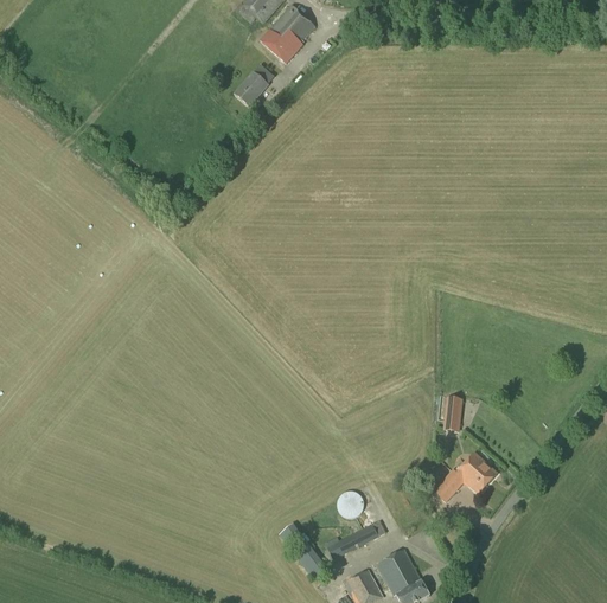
[(285,0),(243,0),(236,8),(251,23),(256,17),(263,24),(285,0)]
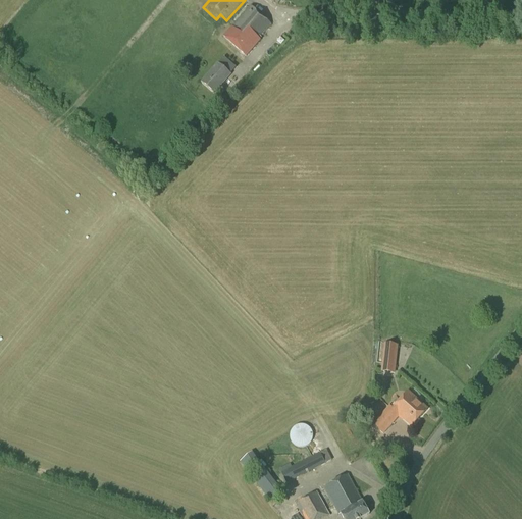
[(231,24),(222,35),(246,55),(260,38),(259,37),(270,21),(250,4),(231,24)]
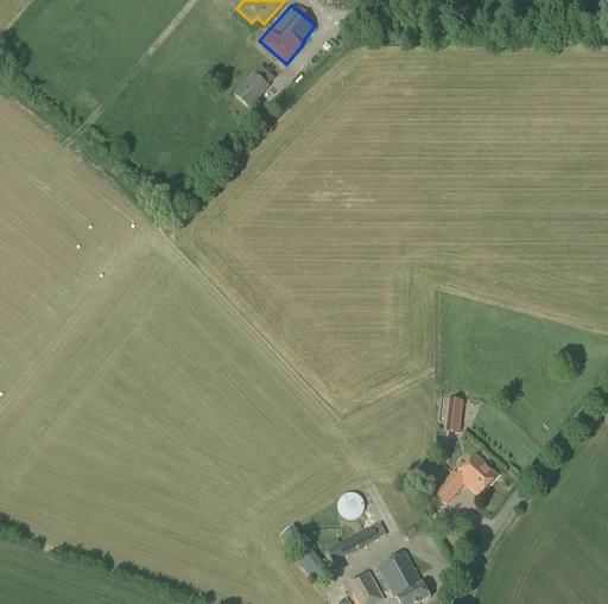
[(261,64),(254,72),(254,71),(235,93),(249,106),(268,84),(259,76),(266,68),(261,64)]
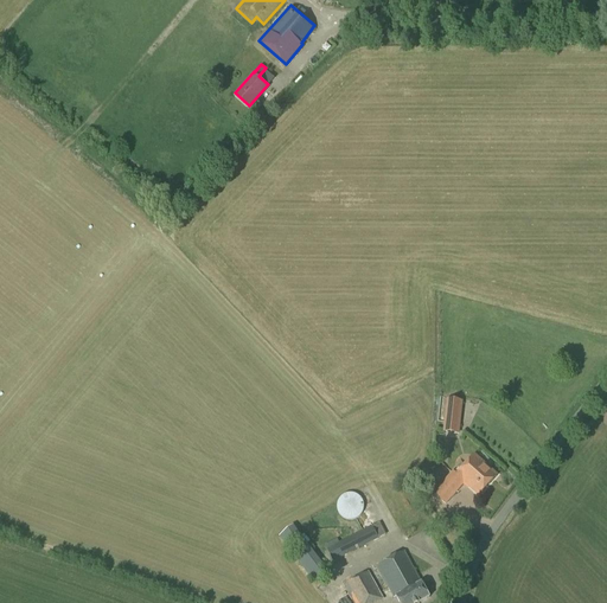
[(459,431),(462,398),(447,396),(442,429),(459,431)]
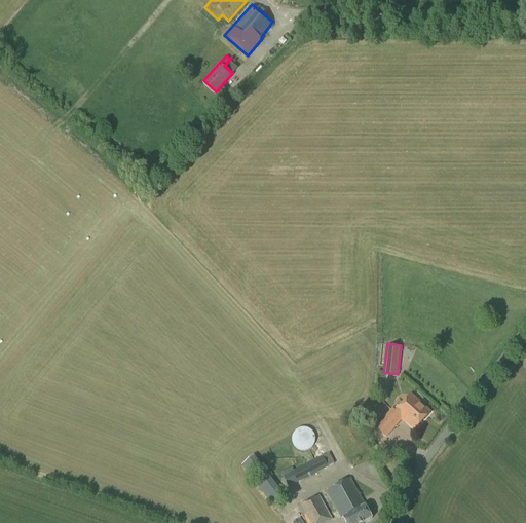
[(411,393),(397,408),(404,415),(416,425),(430,410),(411,393)]
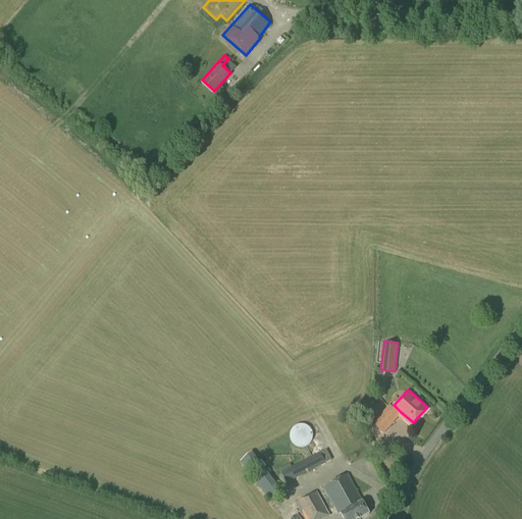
[(372,406),(378,400),(372,395),(365,404),(369,408),(371,405),(372,406)]
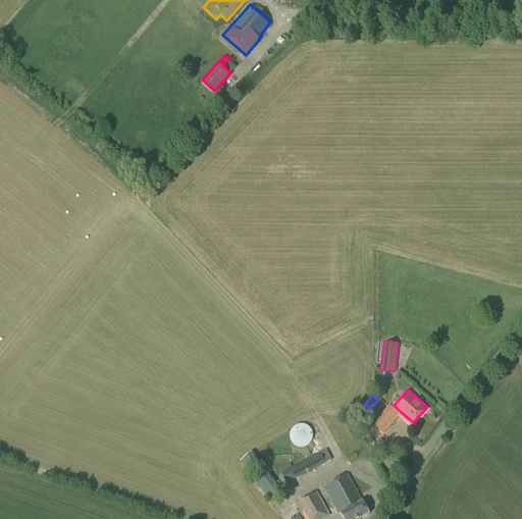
[(394,405),(390,402),(389,403),(372,422),(383,431),(401,412),(394,405)]
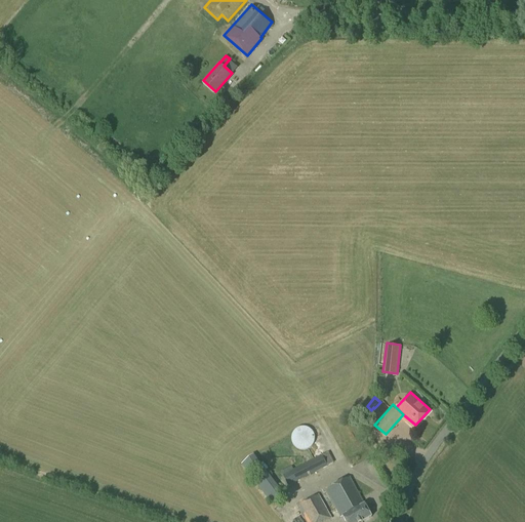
[(301,425),(300,425),(298,425),(296,426),(294,427),(293,429),(292,430),(291,432),(291,434),(291,436),(291,438),(291,440),(292,442),(293,443),(295,445),(296,446),(298,447),(300,447),(303,447),(305,447),(306,447),(308,446),(310,445),(311,444),(313,442),(314,441),(314,439),(315,437),(315,435),(314,433),(314,431),(313,430),(311,428),(310,427),(308,426),(306,425),(304,425),(301,425)]
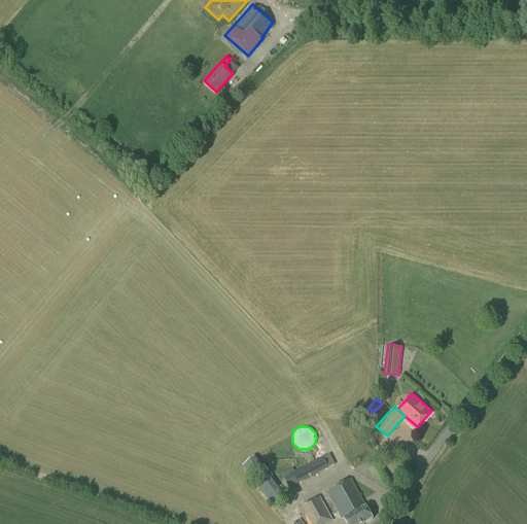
[(289,486),(328,465),(323,455),(283,475),(289,486)]
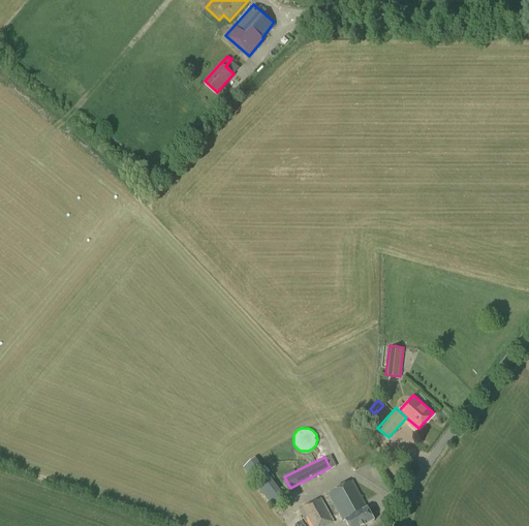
[(360,525),(374,519),(367,505),(353,478),(328,492),(338,511),(332,515),(321,496),(300,507),(310,525),(307,525),(322,525),(334,520),(335,522),(342,518),(343,519),(345,518),(349,525),(360,525)]
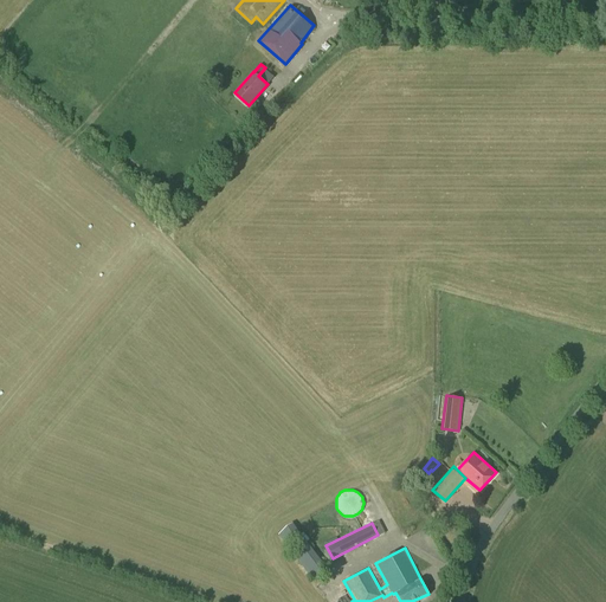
All buildings are outlined.
